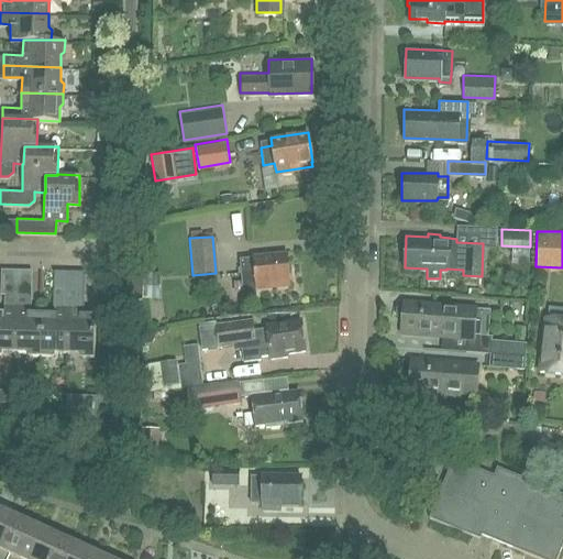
[(289,277),(290,275),(290,269),(288,267),(287,252),(239,256),(242,294),(256,293),(256,285),(289,282),(289,277)]
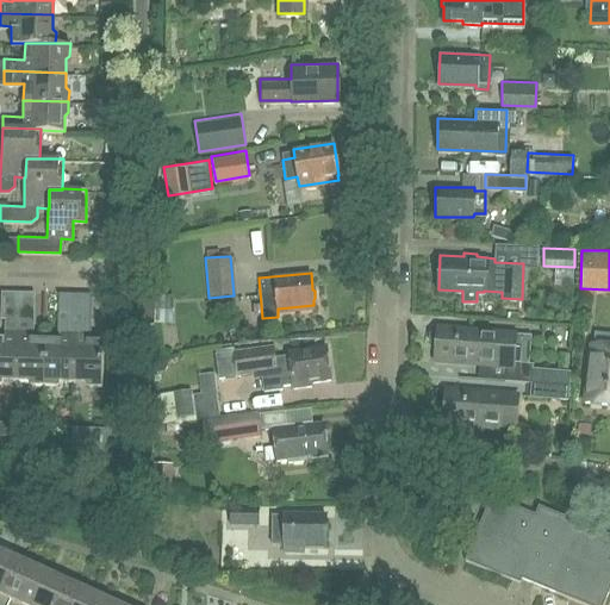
[(98,275),(64,278),(66,310),(100,309),(98,275)]
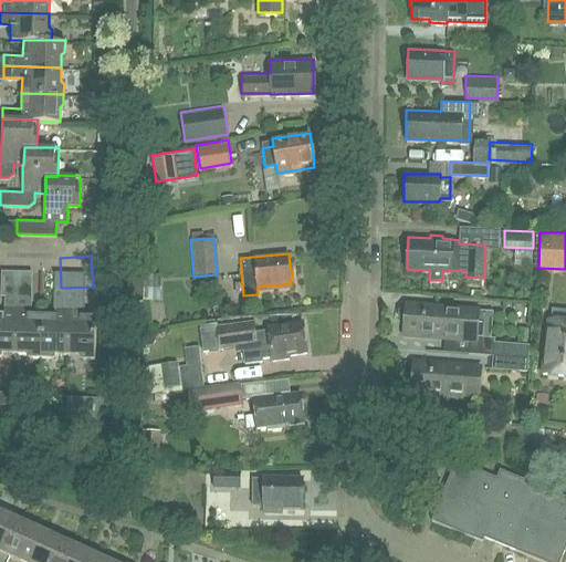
[(127,271),(126,299),(143,299),(143,297),(144,273),(144,271),(127,271)]
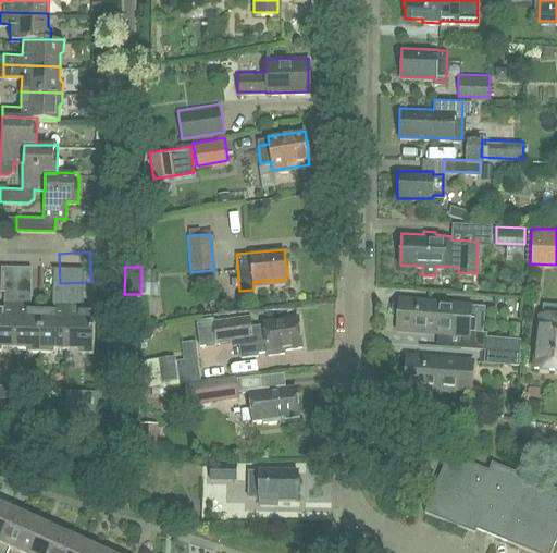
[(141,269),(140,292),(153,293),(153,269),(141,269)]
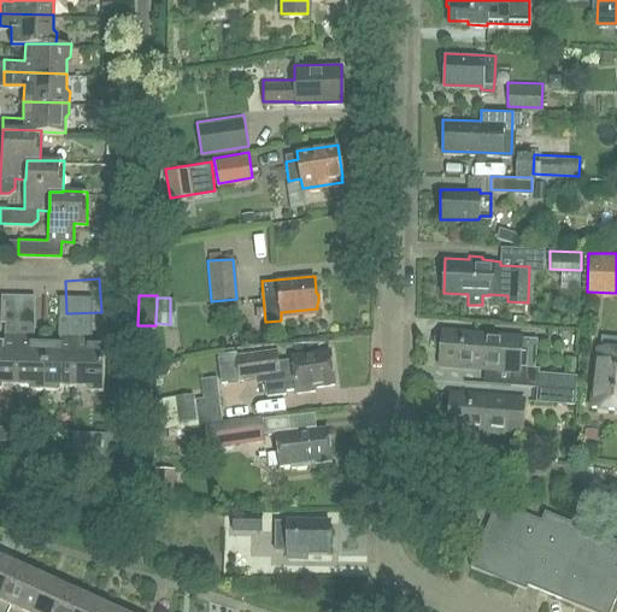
[(0,382),(1,382),(15,382),(17,321),(4,319),(4,340),(0,340),(0,382)]
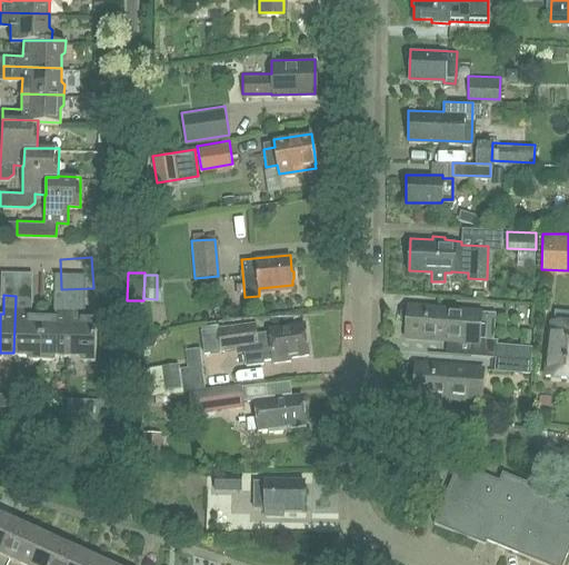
[(30,357),(40,357),(41,328),(41,315),(27,315),(28,296),(16,296),(13,353),(27,354),(30,357)]
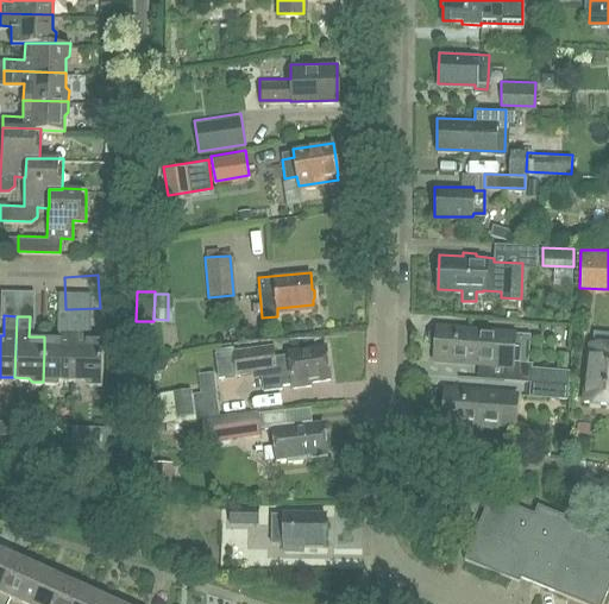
[(71,379),(74,318),(62,318),(61,338),(44,337),(44,351),(43,382),(55,382),(58,378),(71,379)]
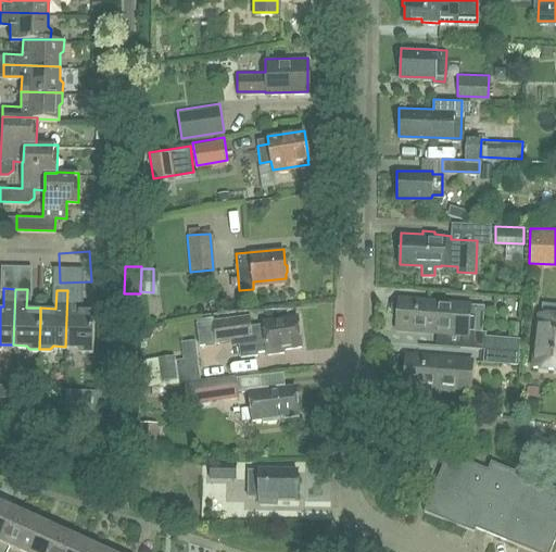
[(67,290),(65,347),(78,347),(81,350),(92,351),(93,310),(78,309),(78,291),(67,290)]
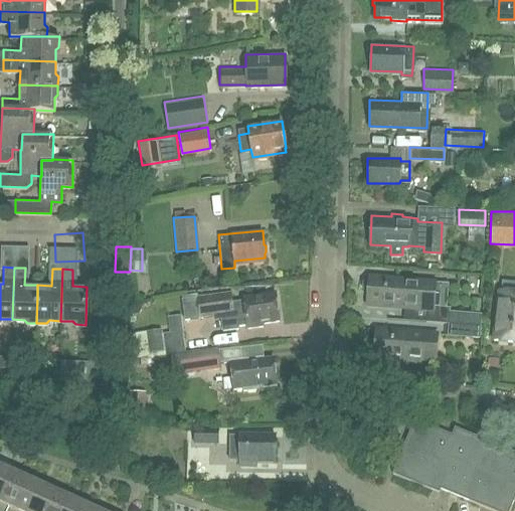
[(368,277),(362,280),(361,286),(367,290),(366,303),(425,307),(424,319),(448,321),(479,323),(480,312),(448,309),(449,306),(447,305),(449,280),(368,275),(368,277)]
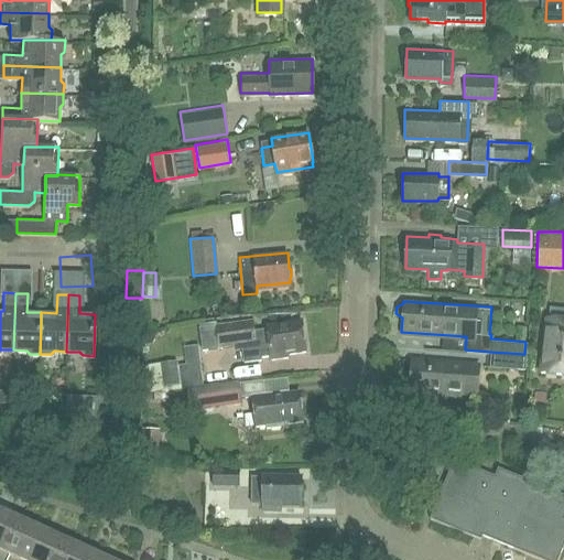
[(549,318),(545,318),(540,369),(546,370),(563,372),(563,308),(550,307),(549,318)]
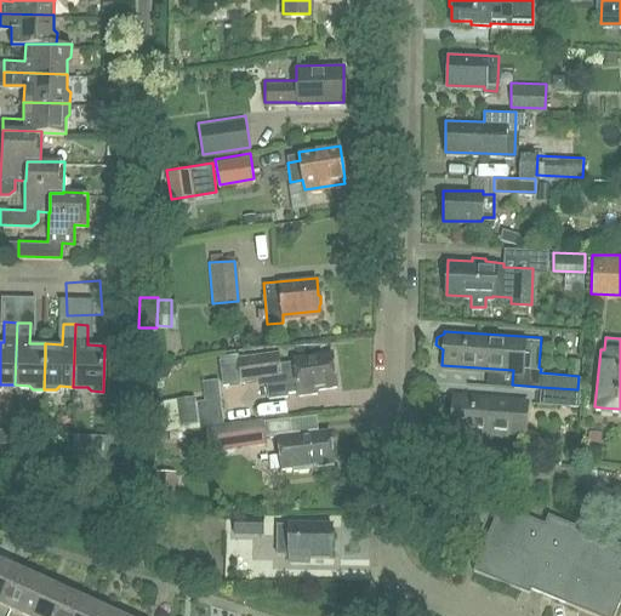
[(278,361),(277,349),(235,355),(238,380),(268,376),(269,381),(265,381),(267,397),(286,393),(285,391),(296,389),(296,392),(314,389),(314,386),(335,383),(330,351),(292,355),(292,359),(278,361)]
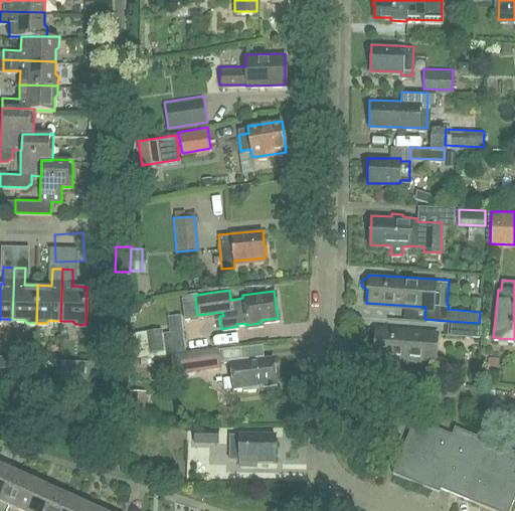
[(168,313),(169,326),(163,326),(166,351),(186,348),(181,311),(168,313)]
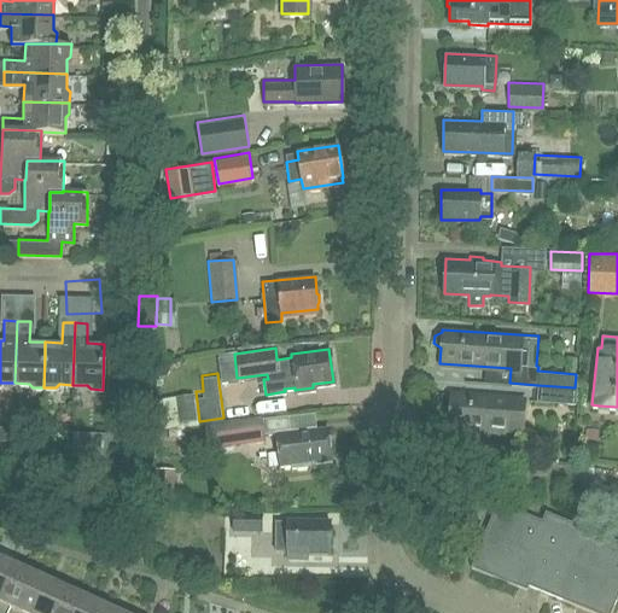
[(536,400),(573,402),(575,387),(537,385),(536,400)]
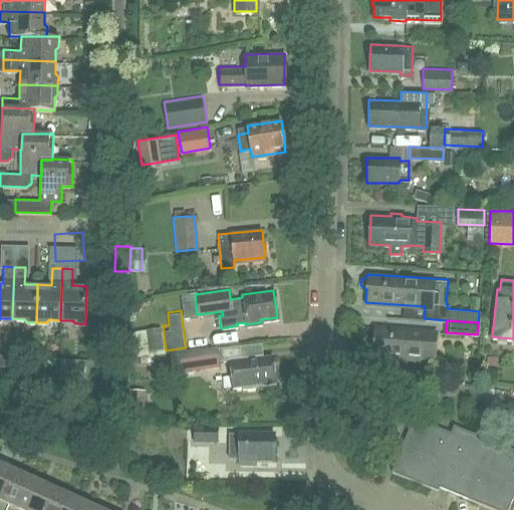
[(438,331),(374,326),(372,354),(422,358),(436,359),(438,331)]
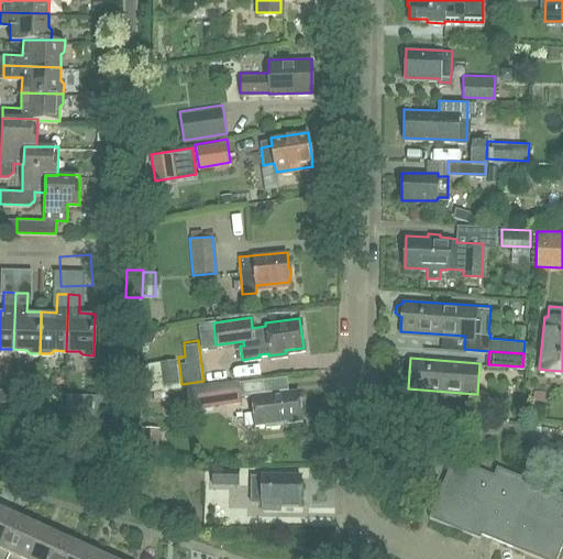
[(238,379),(186,385),(189,407),(241,401),(238,379)]
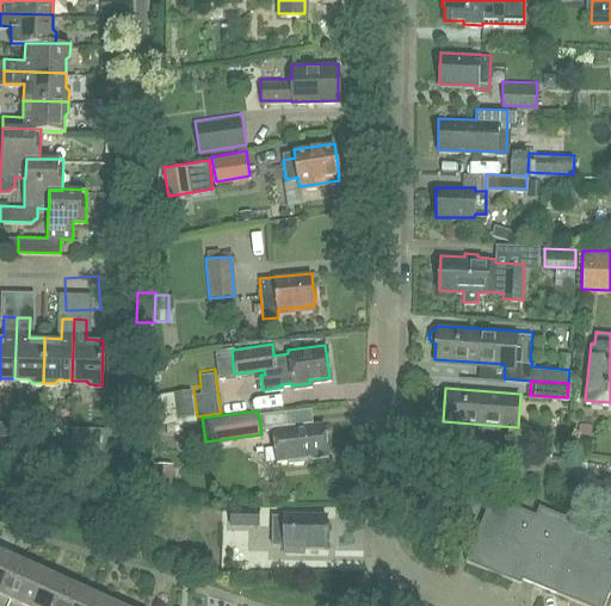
[(273,426),(276,458),(288,457),(288,459),(308,458),(307,456),(326,453),(323,421),(273,426)]
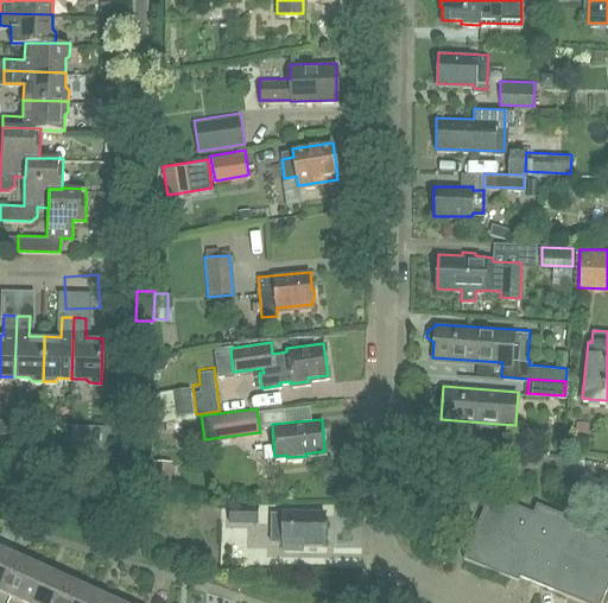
[(103,440),(103,421),(70,421),(70,440),(103,440)]
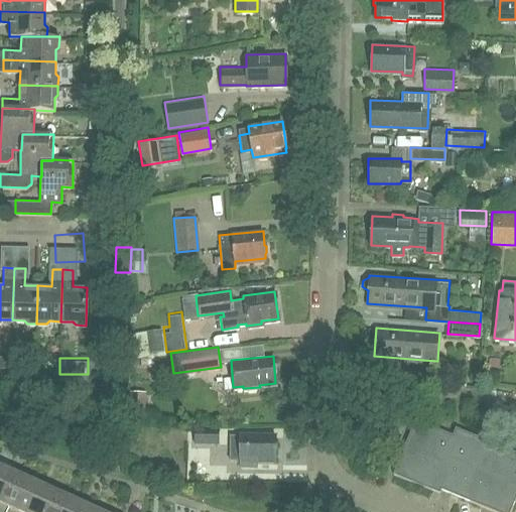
[(134,407),(154,406),(153,378),(133,378),(134,407)]
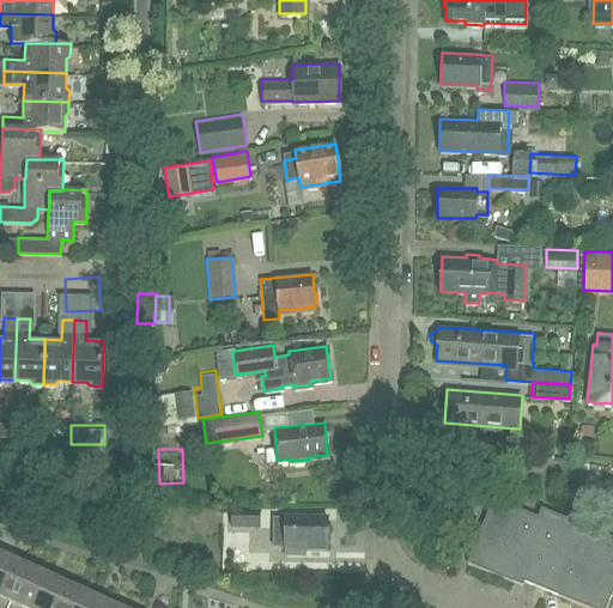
[(522,583),(523,578),(596,607),(605,607),(612,588),(612,534),(540,505),(536,514),(492,496),(466,560),(522,583)]
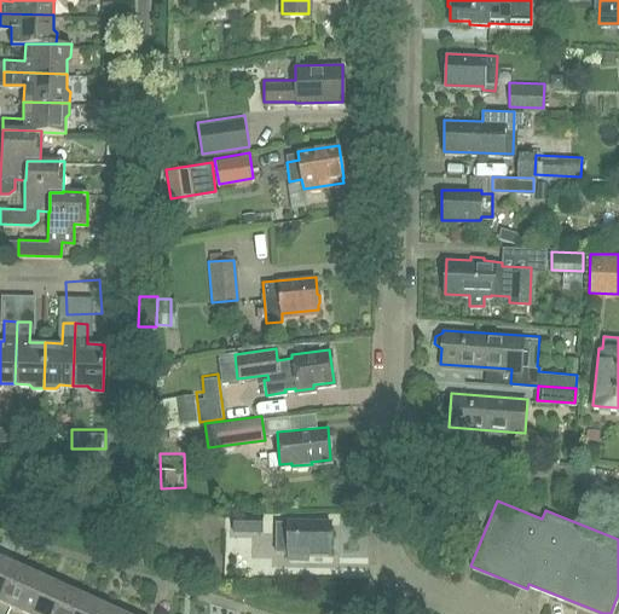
[(261,528),(261,514),(233,513),(233,528),(261,528)]
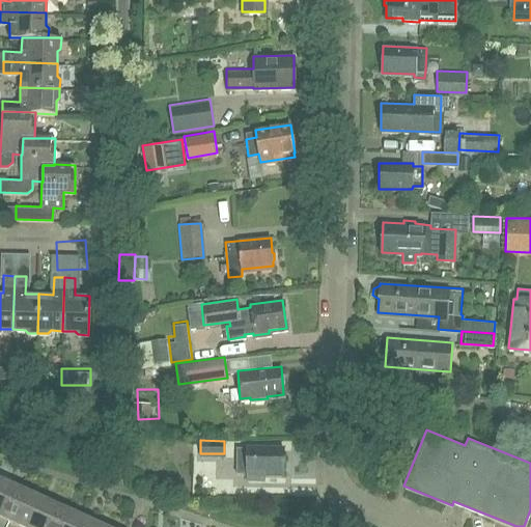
[(263,474),(282,474),(282,469),(284,467),(285,462),(282,460),(283,445),(247,444),(247,447),(236,447),(235,471),(247,471),(246,478),(263,478),(263,474)]
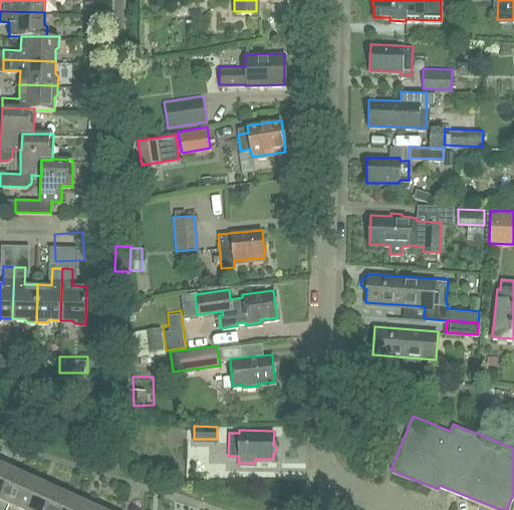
[(0,498),(7,502),(21,471),(0,461),(0,498)]
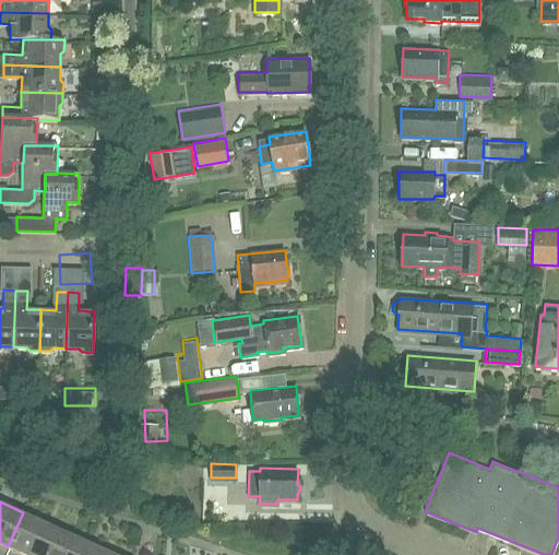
[(31,554),(46,523),(23,512),(8,546),(26,554),(31,554)]
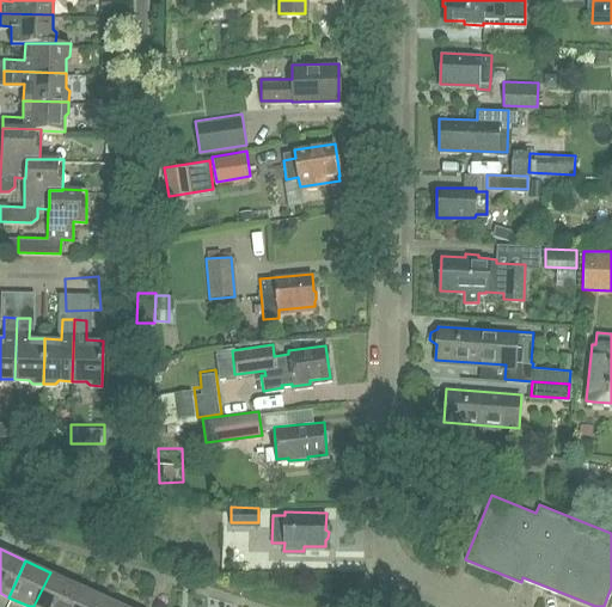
[(50,572),(34,606),(63,606),(75,583),(50,572)]
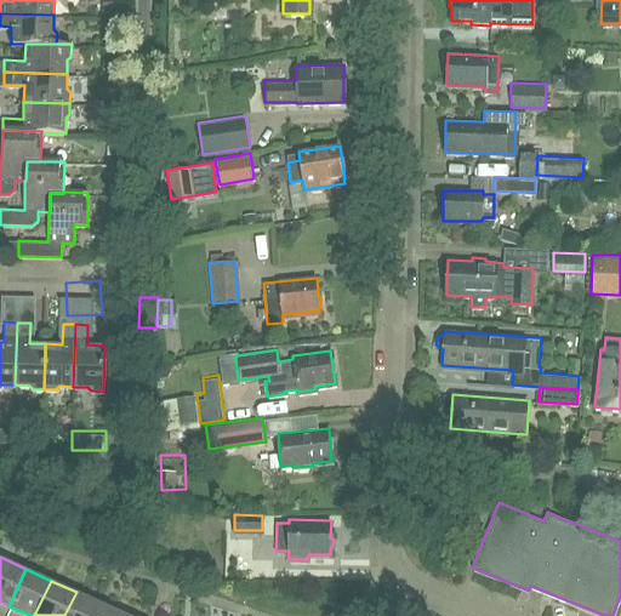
[(96,615),(102,604),(77,592),(64,615),(96,615)]
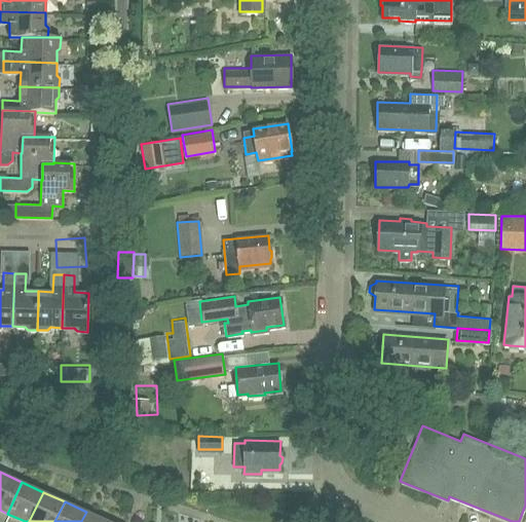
[(86,512),(81,521),(107,521),(108,521),(86,512)]
